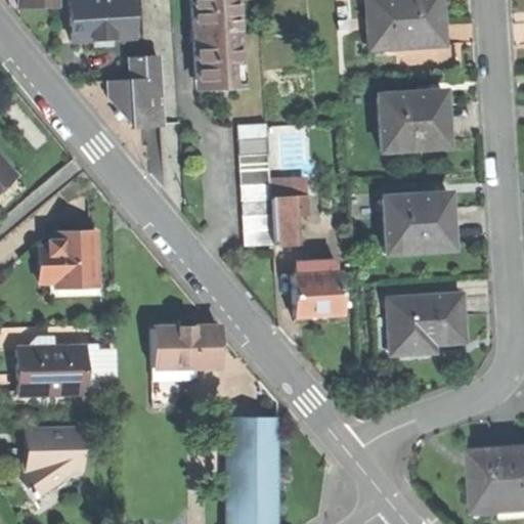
[(112,38),(133,37),(132,0),(70,0),(72,39),(93,38),(112,38)]
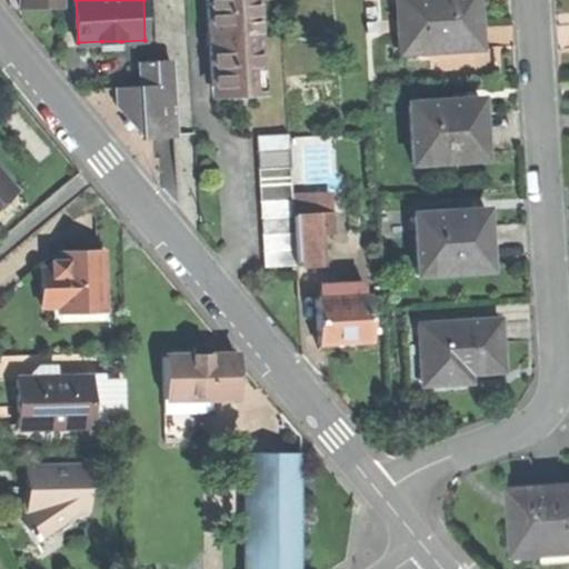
[(247,92),(266,92),(261,0),(208,0),(211,83),(228,83),(228,93),(247,92)]
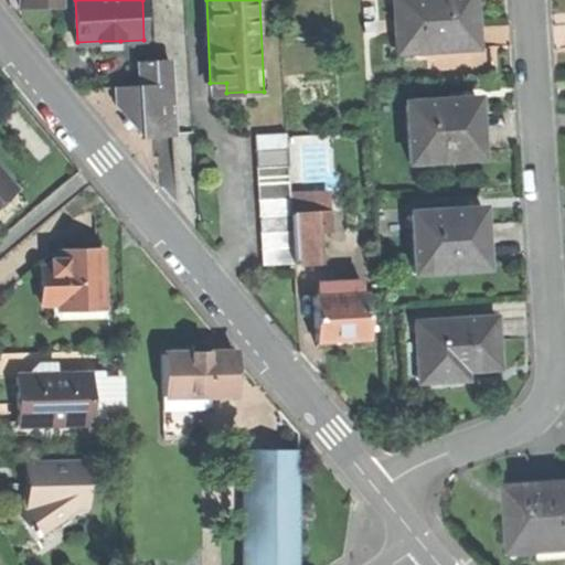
[(464,0),(392,0),(394,36),(418,35),(419,51),(477,48),(476,23),(476,8),(465,9),(464,0)]
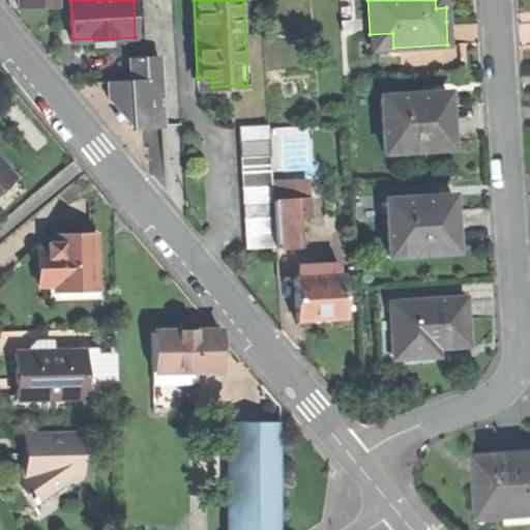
[(371,49),(393,48),(392,33),(370,34),(371,49)]
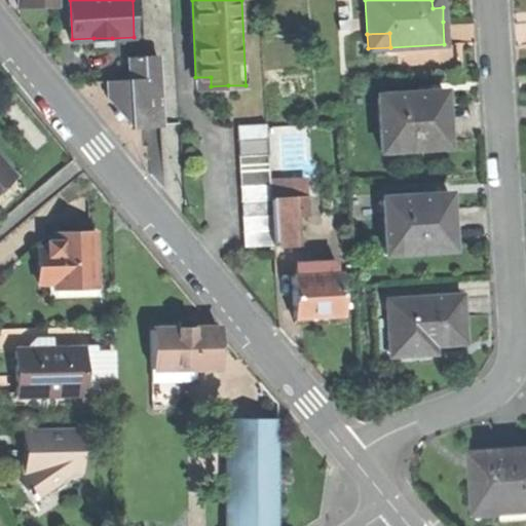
[(112,46),(112,38),(94,38),(94,46),(103,46),(112,46)]
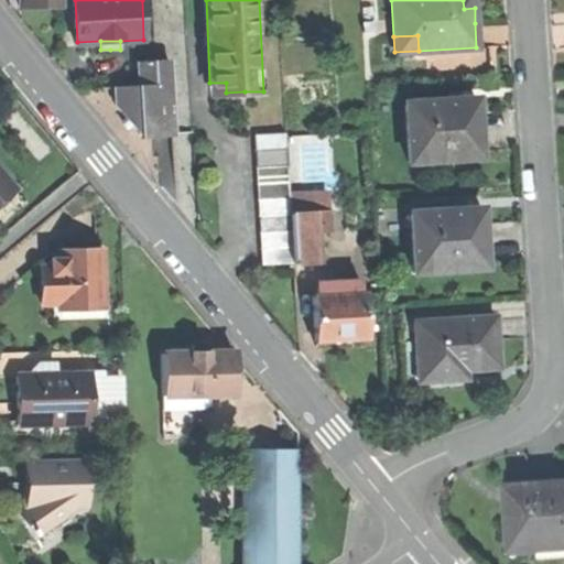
[(144,138),(174,137),(170,60),(138,61),(139,85),(116,86),(116,106),(144,138)]
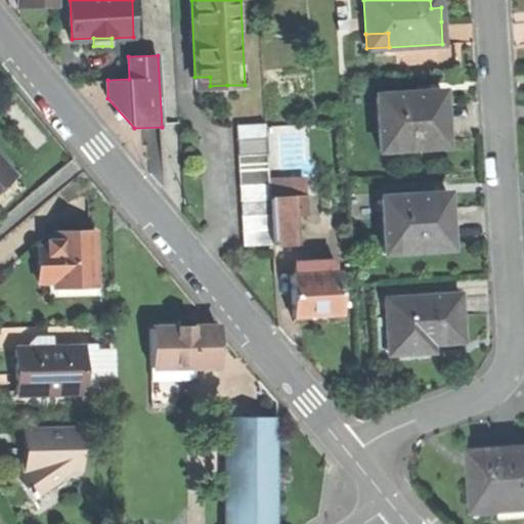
[(376,96),(379,149),(445,145),(444,119),(442,89),(416,90),(416,94),(376,96)]
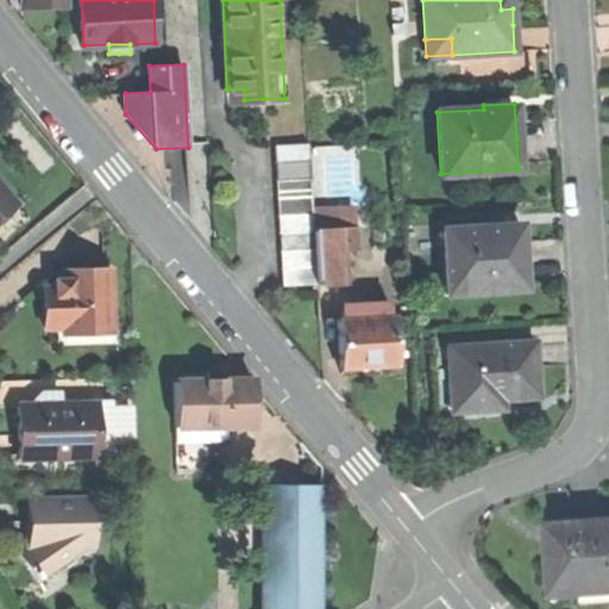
[(283,286),(316,284),(314,228),(311,143),(276,144),(283,286)]
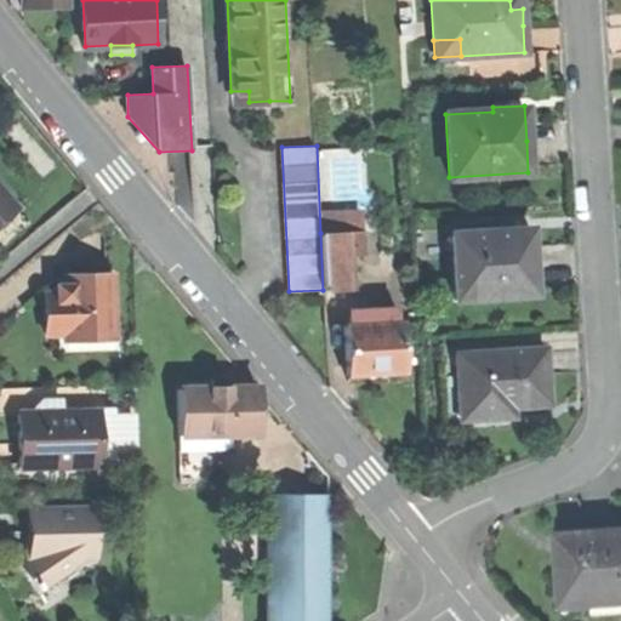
[(0,216),(16,204),(0,184),(0,216)]
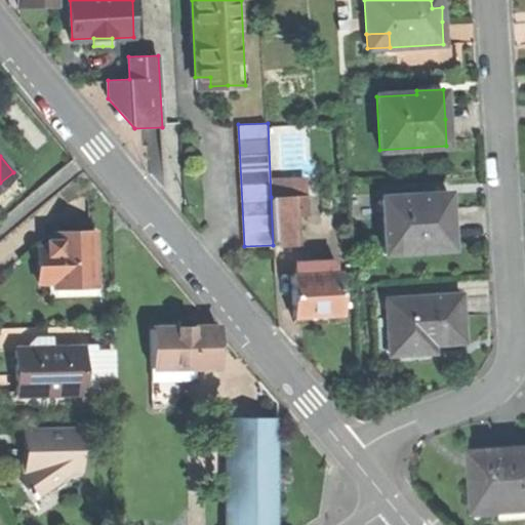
[(381,199),(384,252),(450,249),(449,220),(448,192),(419,193),(419,198),(381,199)]
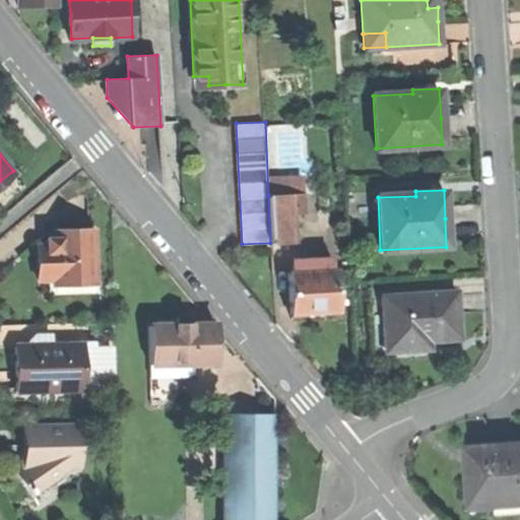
[(305,194),(268,195),(270,243),(297,241),(296,212),(306,212),(305,194)]
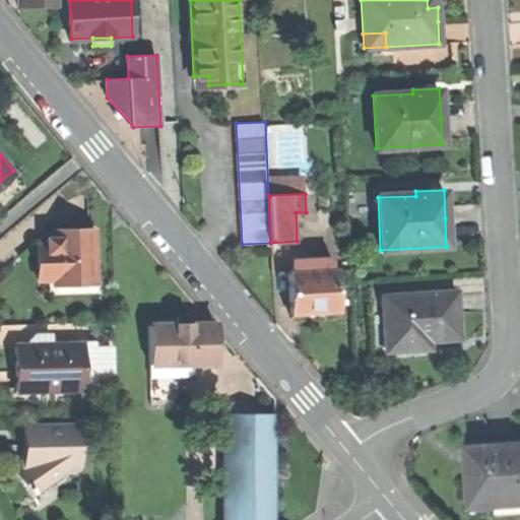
[(38,258),(38,275),(54,274),(94,274),(94,228),(71,228),(71,234),(53,234),(43,234),(43,241),(38,241),(38,258)]
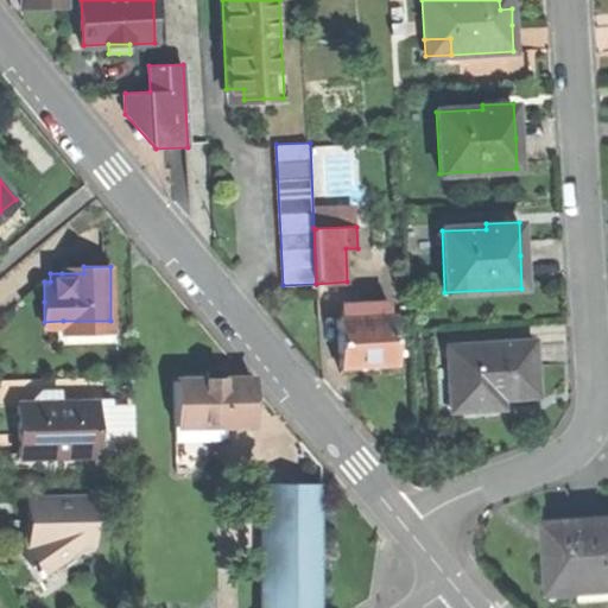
[(362,366),(394,365),(392,315),(387,315),(387,303),(344,305),(346,317),(339,318),(340,366),(362,366)]
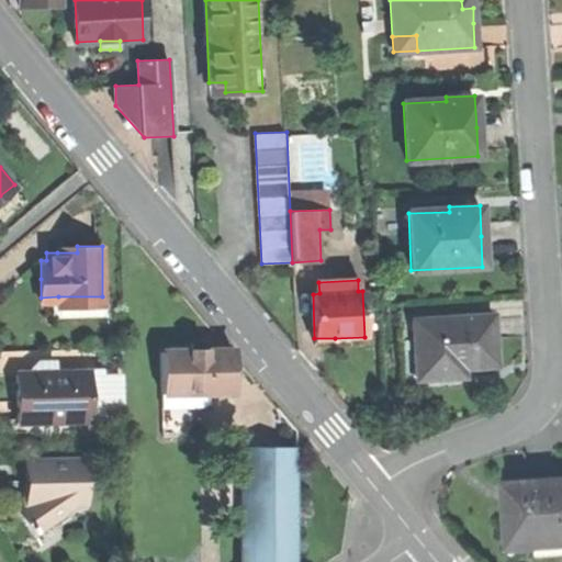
[(415,327),(417,377),(442,375),(442,366),(468,363),(495,362),(492,314),(437,316),(437,326),(415,327)]
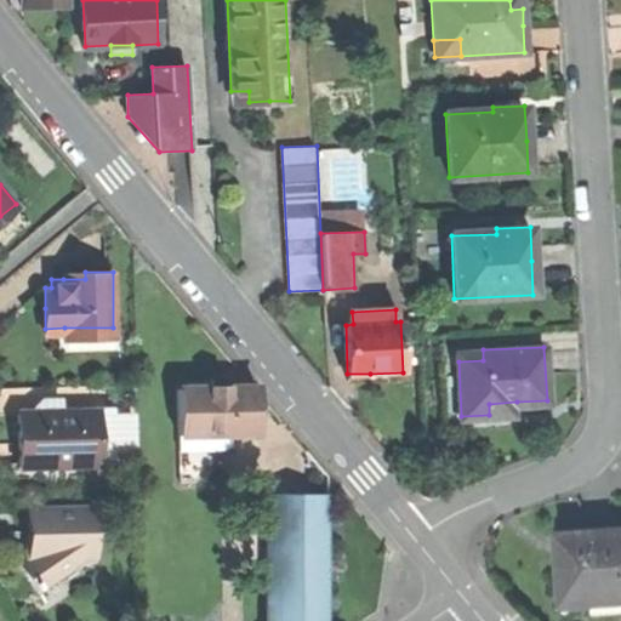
[(178,388),(177,432),(258,432),(258,408),(258,389),(178,388)]
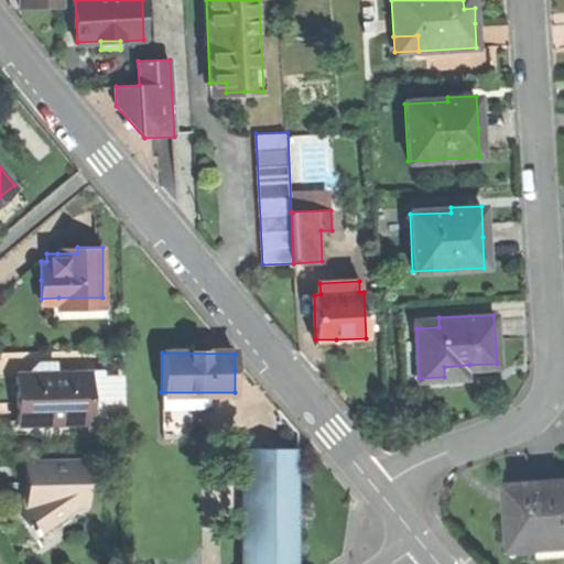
[(17,398),(18,422),(91,420),(90,370),(17,372),(17,398)]
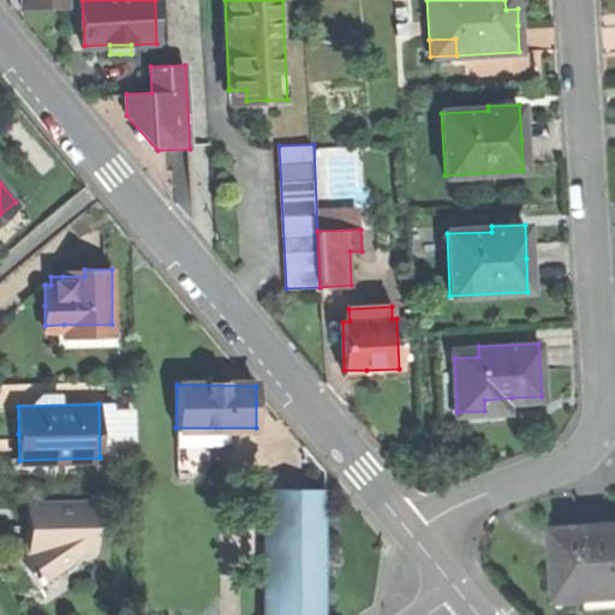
[(267,614),(326,614),(326,489),(267,489),(267,614)]
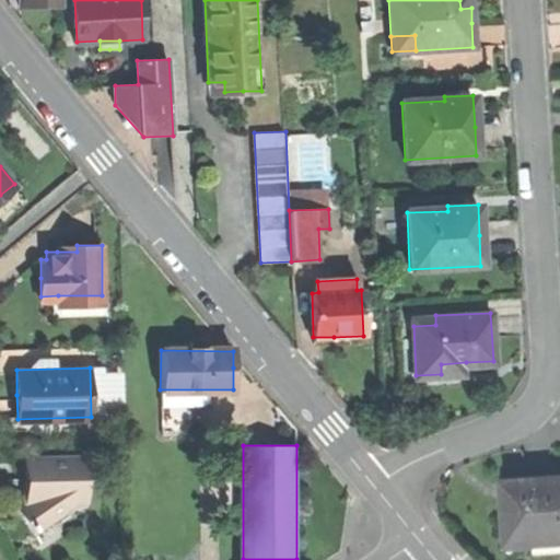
[(31,527),(65,503),(63,501),(82,501),(82,457),(25,457),(25,469),(25,478),(32,478),(32,487),(12,500),(31,527)]
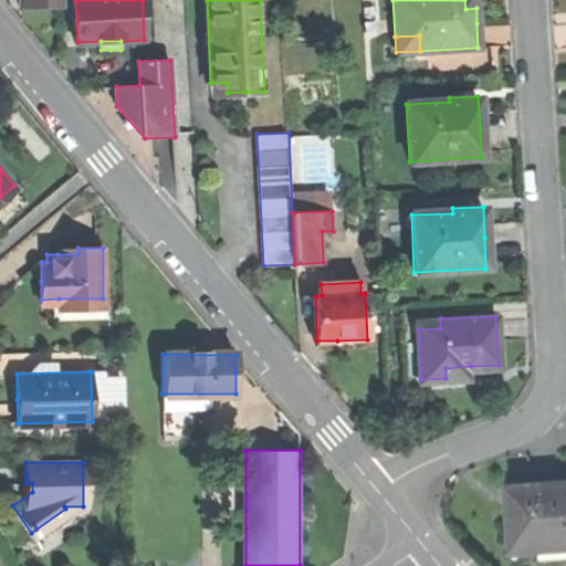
[(565,482),(552,484),(514,486),(519,549),(545,547),(545,542),(565,540),(565,482)]
